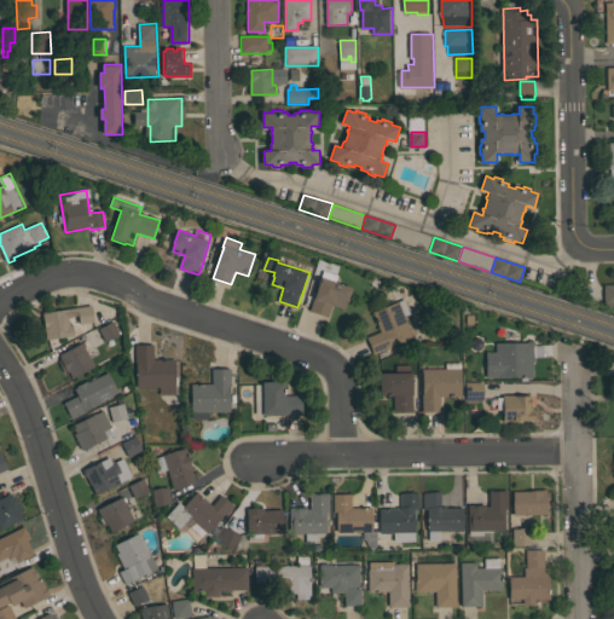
[(317,296),(317,298),(323,279),(322,279),(325,270),(340,276),(337,282),(354,288),(349,301),(346,308),(334,305),(330,317),(312,311),(317,296)]
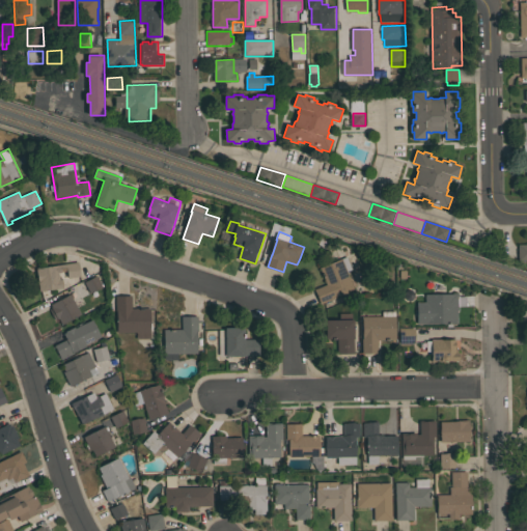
[(357,289),(336,298),(336,299),(323,304),(317,288),(328,284),(322,268),(350,256),(354,269),(350,271),(357,289)]
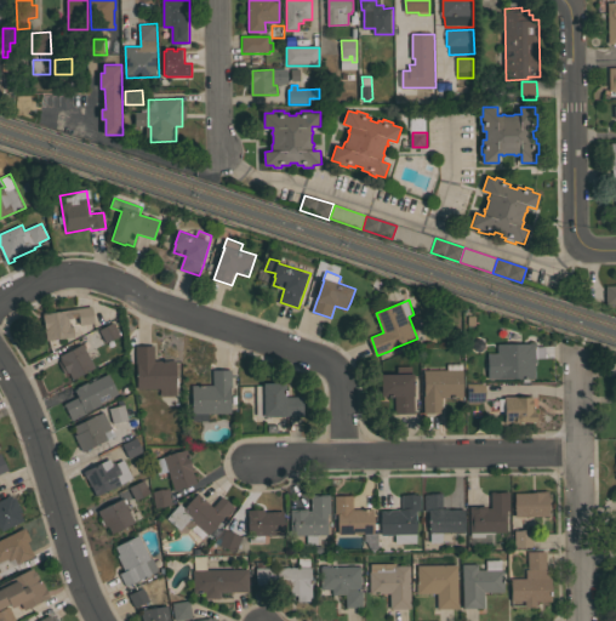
[(95,306),(97,323),(84,324),(85,330),(77,331),(77,336),(49,340),(45,313),(95,306)]
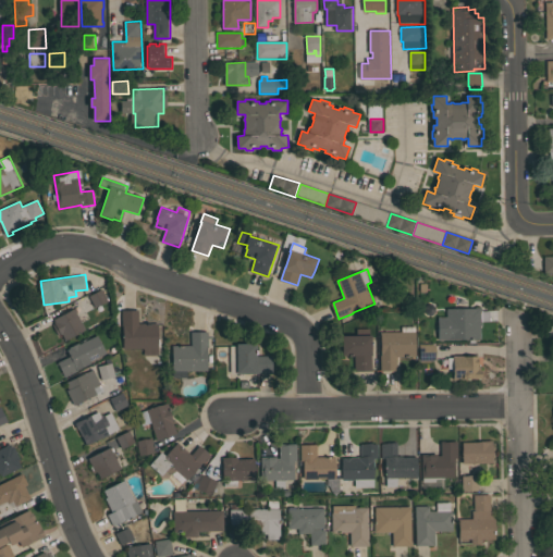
[(110,300),(97,307),(90,295),(103,288),(110,300)]
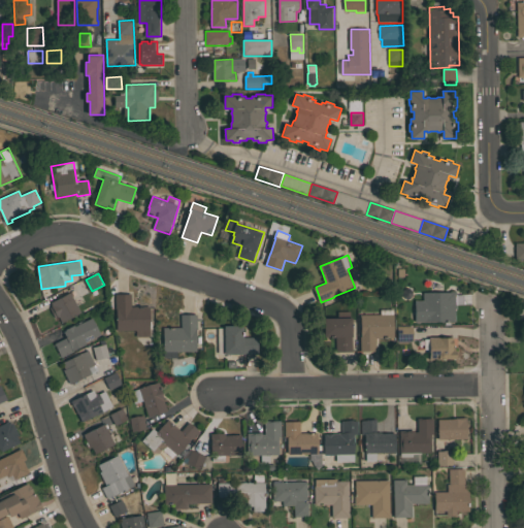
[(451,292),(451,291),(458,291),(458,308),(457,308),(457,321),(417,322),(417,300),(425,300),(425,292),(451,292)]
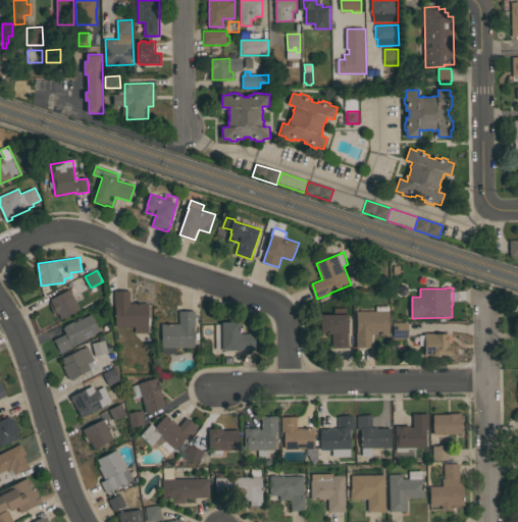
[(70,291),(71,290),(73,293),(72,293),(73,295),(81,291),(86,299),(78,303),(81,309),(62,319),(58,313),(57,314),(56,313),(55,314),(50,305),(52,304),(51,303),(52,302),(51,300),(70,290),(70,291)]
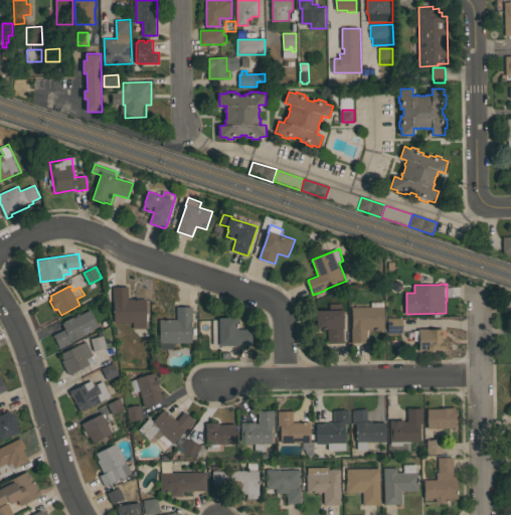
[(135,328),(135,322),(116,322),(115,287),(130,286),(130,299),(147,299),(148,316),(151,316),(151,321),(148,321),(148,328),(135,328)]
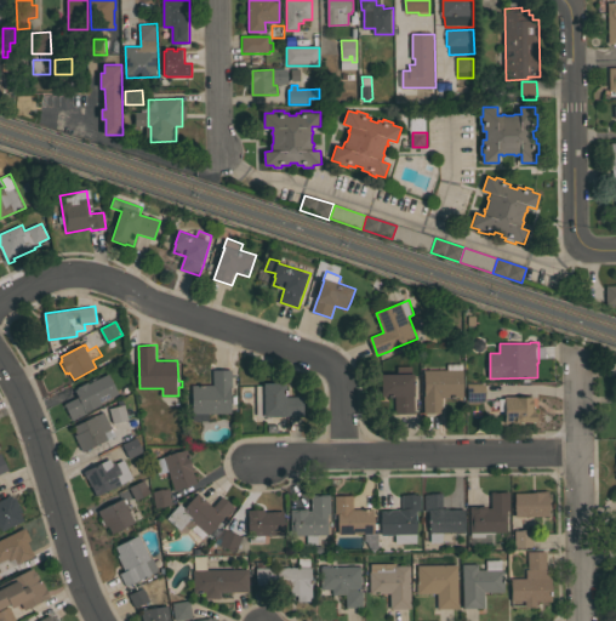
[(450,369),(450,364),(465,363),(465,369),(466,369),(466,397),(445,398),(445,412),(426,412),(426,411),(423,411),(423,405),(426,405),(426,396),(427,396),(426,370),(450,369)]
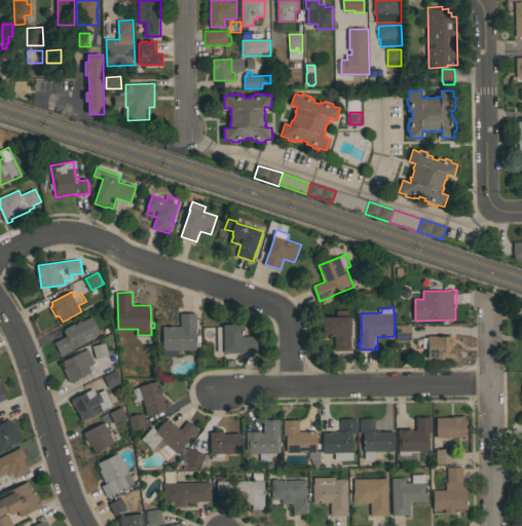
[(337,334),(325,334),(325,316),(338,316),(338,311),(351,311),(351,322),(355,322),(355,326),(352,326),(352,349),(337,350),(337,334)]
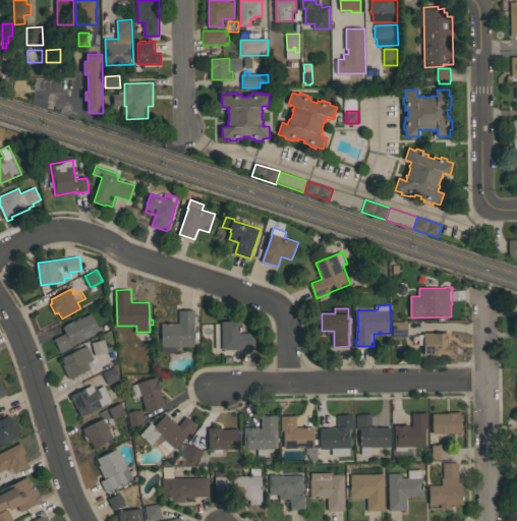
[(181,323),(180,310),(196,309),(196,325),(195,325),(195,346),(177,346),(177,352),(164,353),(163,323),(181,323)]
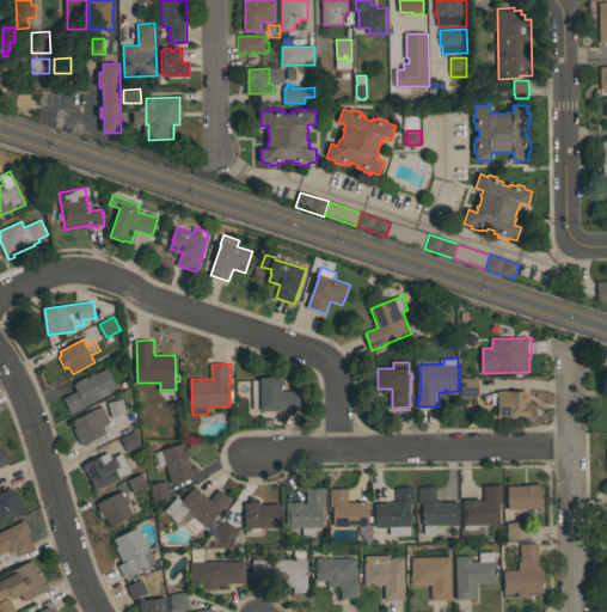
[(109,368),(118,389),(102,397),(102,398),(106,396),(108,397),(106,398),(108,399),(89,409),(89,407),(74,414),(66,397),(80,390),(77,384),(79,383),(78,381),(89,377),(89,378),(109,368)]
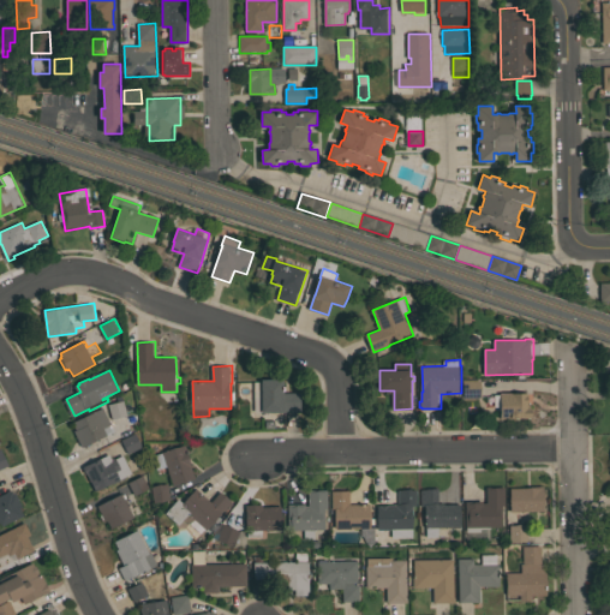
[(262,382),(262,381),(283,380),(283,394),(301,393),(301,413),(282,413),(282,412),(256,412),(255,382),(262,382)]
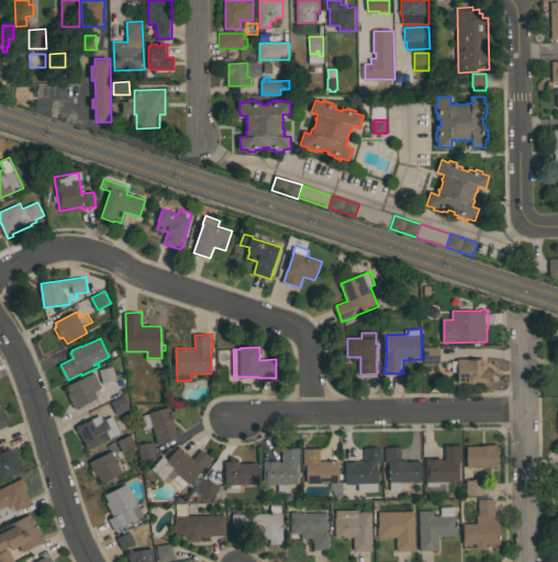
[(442,347),(442,363),(425,363),(425,347),(442,347)]
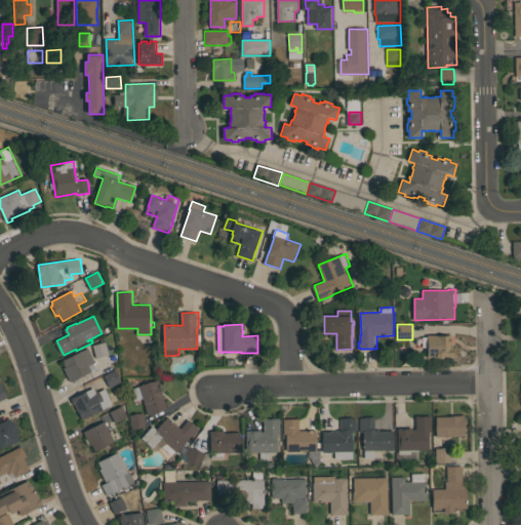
[(452,335),(453,346),(454,346),(454,357),(429,357),(429,347),(424,347),(424,336),(429,336),(429,335),(452,335)]
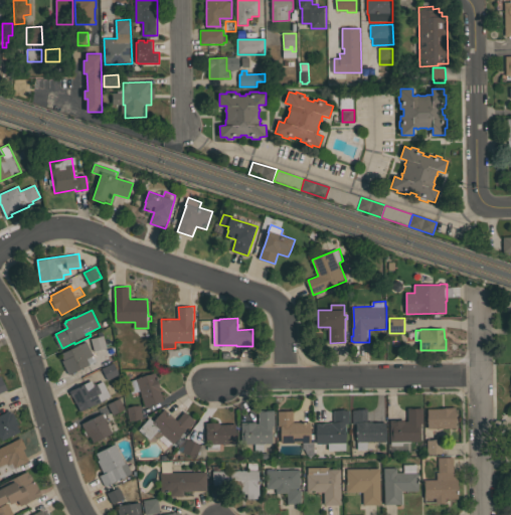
[(105,335),(108,347),(107,348),(108,350),(98,352),(98,350),(96,350),(93,338),(105,335)]
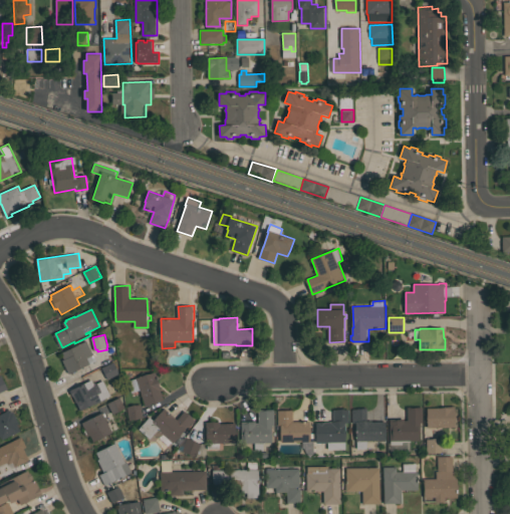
[(94,354),(93,355),(95,360),(91,362),(91,363),(70,373),(63,359),(65,359),(62,352),(88,340),(94,354)]
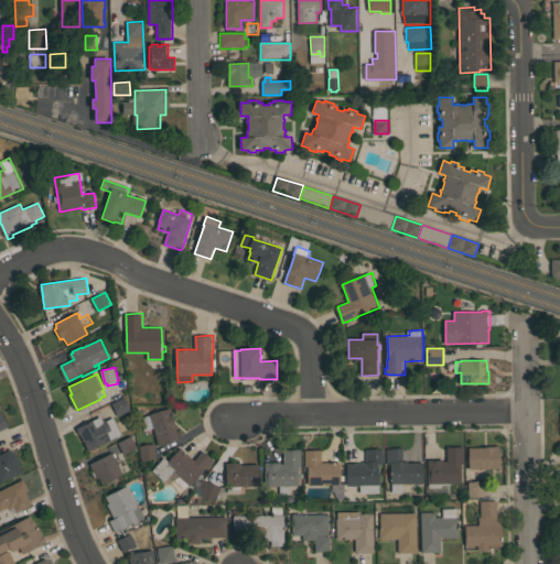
[(126,397),(132,410),(119,416),(112,403),(126,397)]
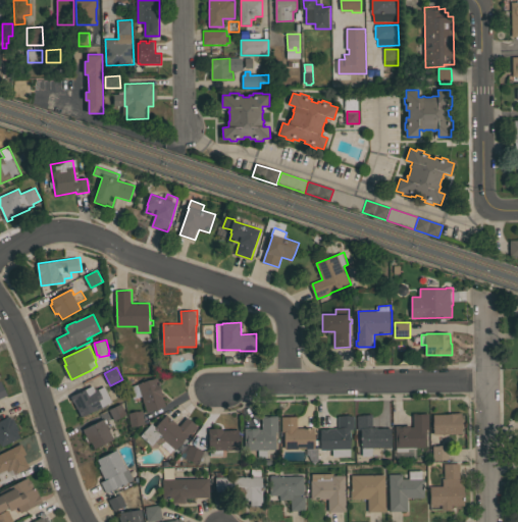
[(159,377),(161,384),(160,384),(167,406),(148,411),(139,383),(159,377)]
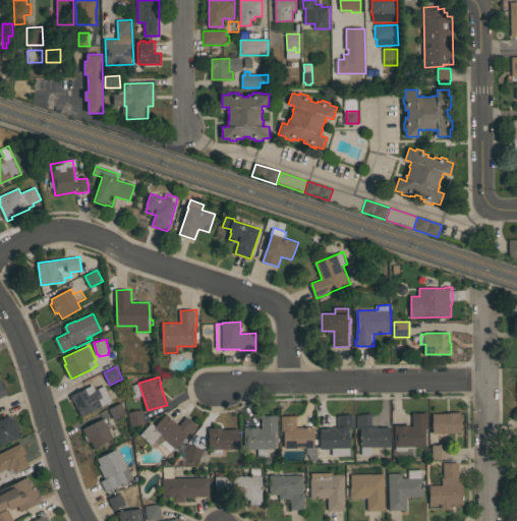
[(0,381),(1,381),(8,395),(0,399),(0,381)]
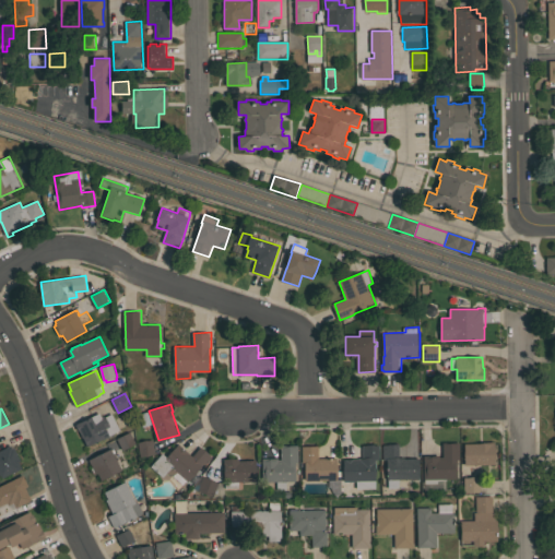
[(122,429),(110,435),(111,436),(105,439),(104,438),(89,445),(81,430),(80,430),(77,425),(102,413),(103,416),(106,415),(107,416),(114,413),(122,429)]
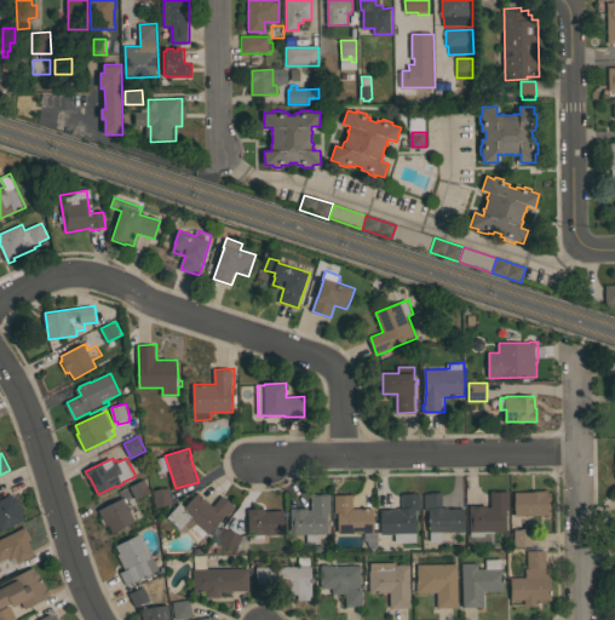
[(153,492),(138,499),(131,486),(147,478),(153,492)]
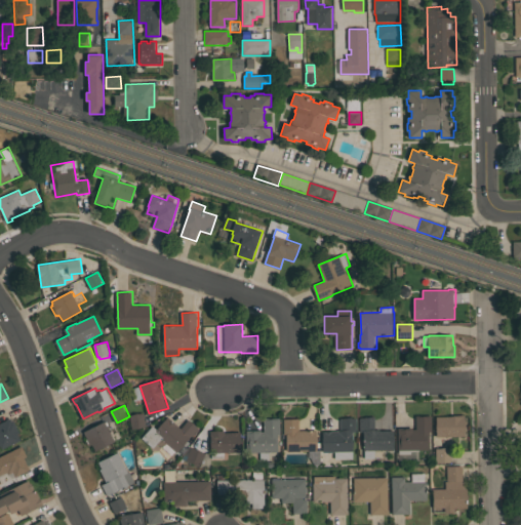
[(131,414),(134,414),(137,413),(141,413),(145,412),(147,427),(133,429),(131,414)]
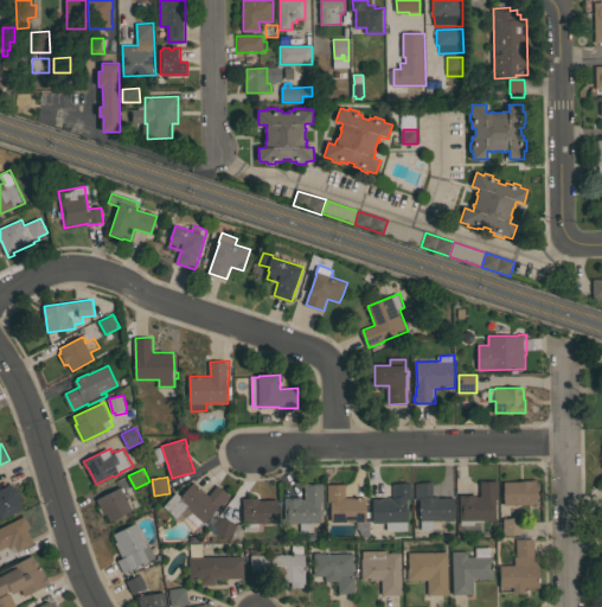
[(499,481),(499,483),(500,483),(500,500),(497,500),(497,521),(485,522),(485,534),(461,534),(461,496),(478,496),(478,498),(482,498),(481,481),(499,481)]
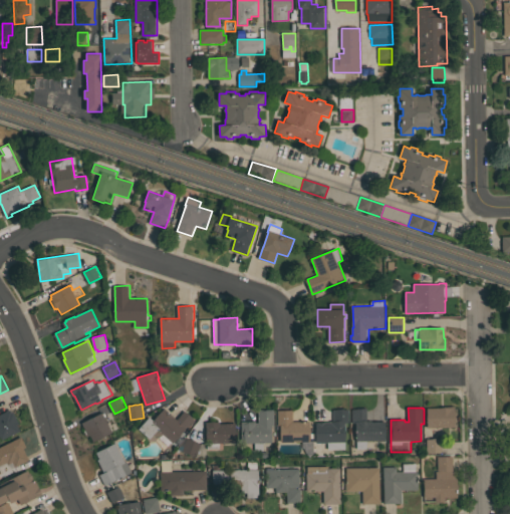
[(444,409),(444,408),(455,408),(455,428),(427,429),(427,424),(426,419),(427,415),(427,409),(444,409)]
